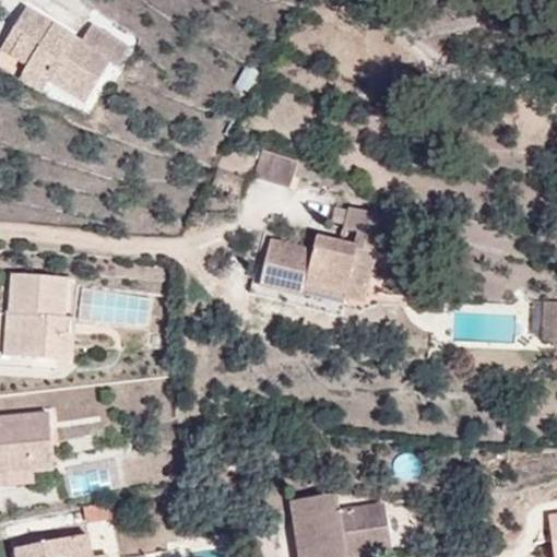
[(23,70),(46,83),(48,79),(85,102),(109,60),(117,63),(128,46),(91,23),(80,40),(25,7),(14,24),(24,32),(11,54),(27,63),(23,70)]
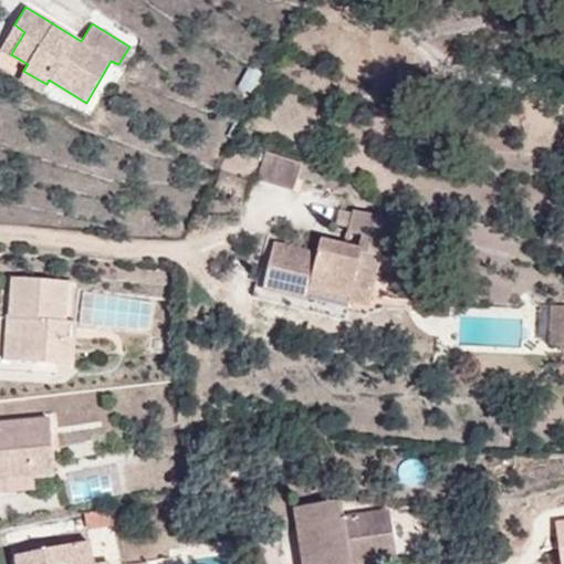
[(24,32),(14,24),(0,48),(11,54),(24,32)]
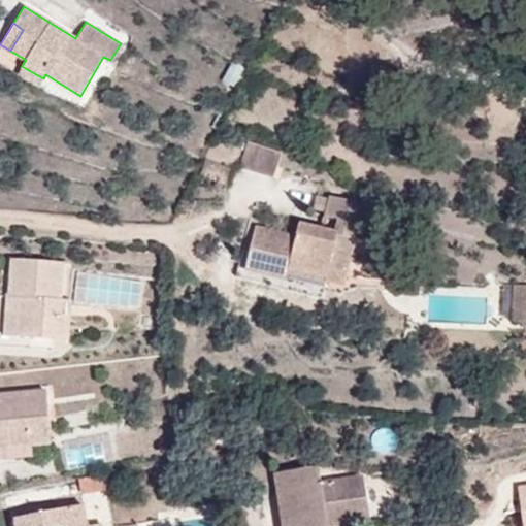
[(39,86),(43,78),(22,66),(18,73),(39,86)]
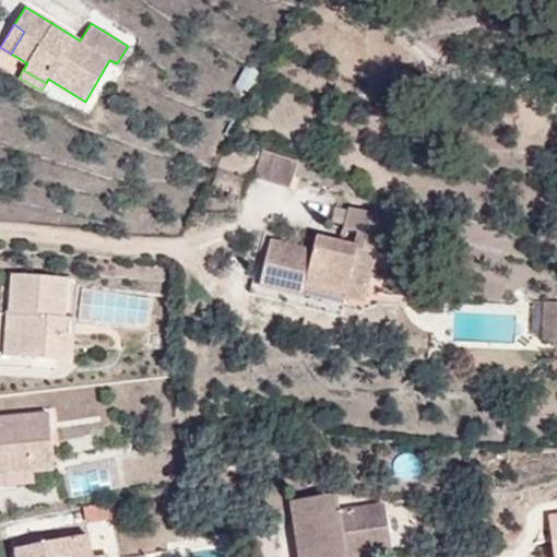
[(291,163),(263,154),(258,174),(284,182),(291,163)]
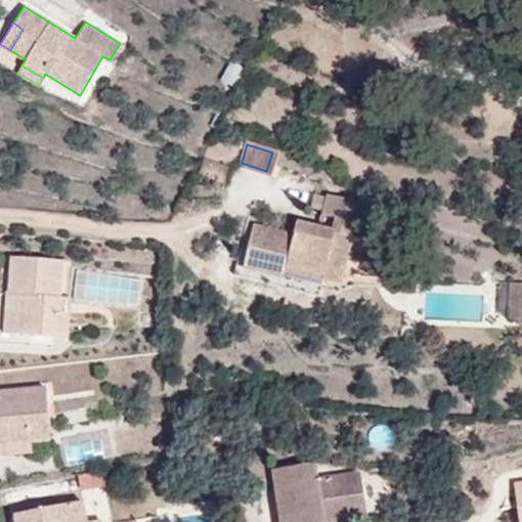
[(285,276),(286,270),(287,264),(324,273),(324,276),(341,280),(351,236),(360,237),(367,202),(327,192),(322,213),(336,215),(333,229),(298,222),(295,233),(252,223),(243,266),(285,276)]
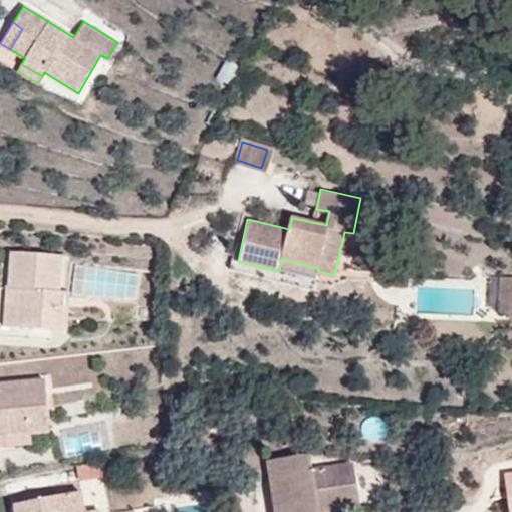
[(58,307),(59,290),(61,253),(9,249),(7,287),(0,286),(0,335),(30,338),(30,329),(66,330),(66,307),(58,307)]
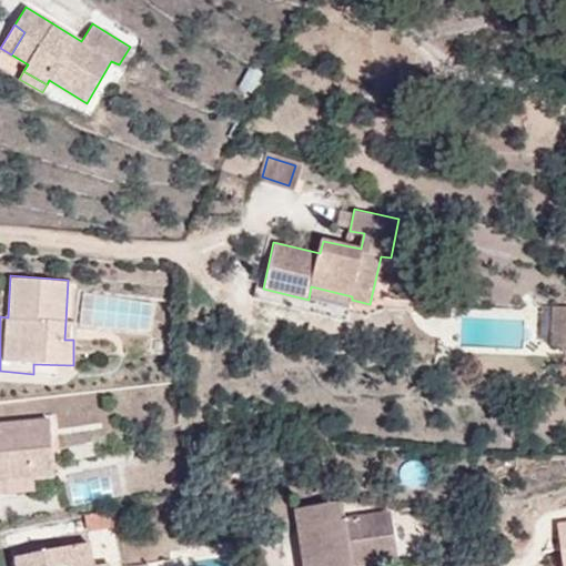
[(311,286),(310,293),(351,303),(352,300),(352,296),(311,286)]
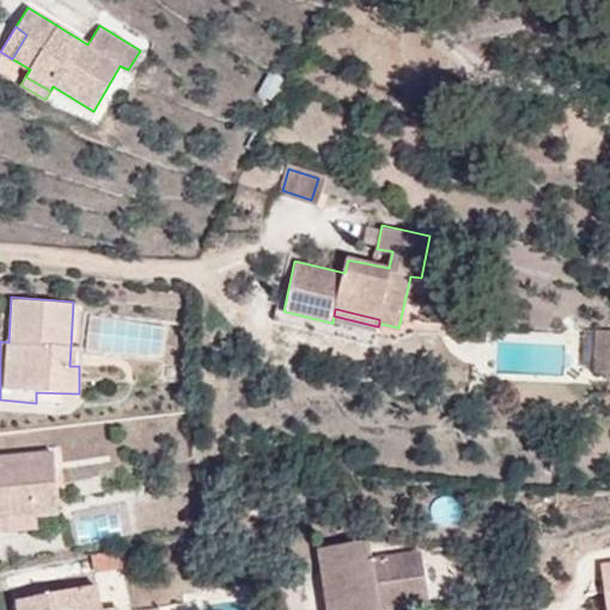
[(609,328),(592,328),(592,373),(609,373),(609,328)]
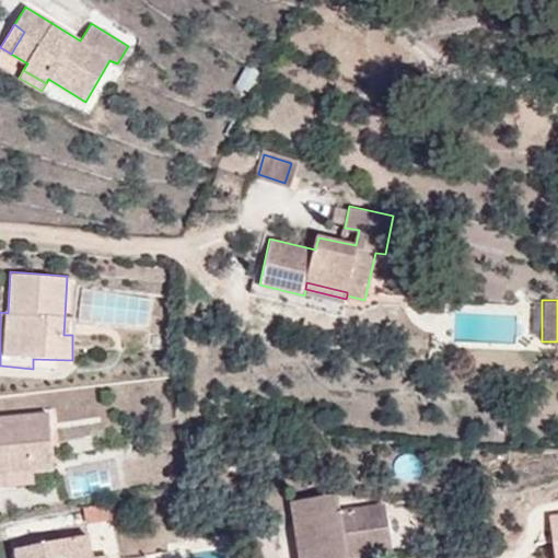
[(74,317),(65,316),(64,335),(72,335),(74,317)]
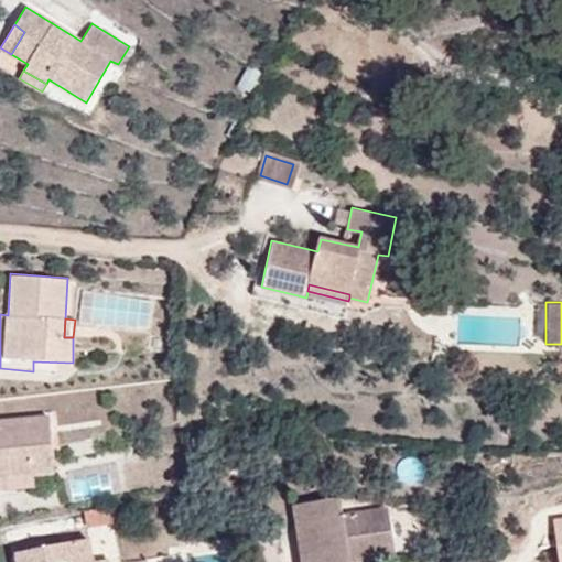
[(0,477),(33,475),(55,473),(49,415),(0,420),(0,477)]
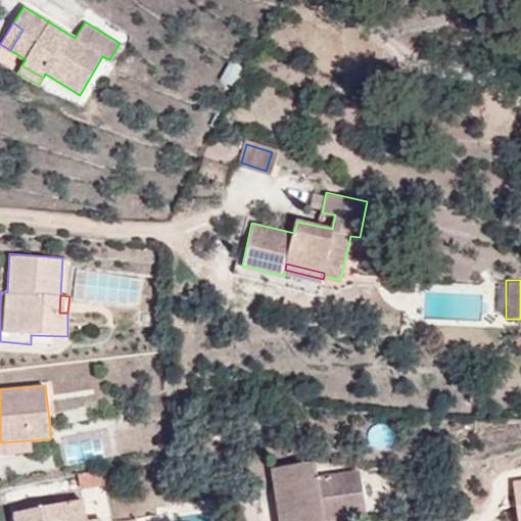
[(31,440),(0,442),(0,454),(32,451),(31,440)]
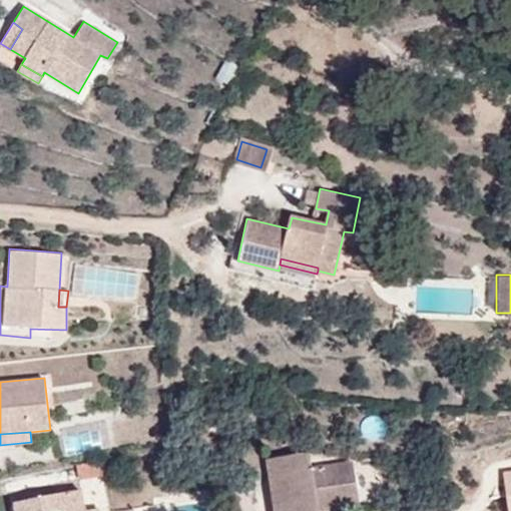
[(266,458),(269,475),(351,462),(351,460),(311,466),(308,451),(266,458)]
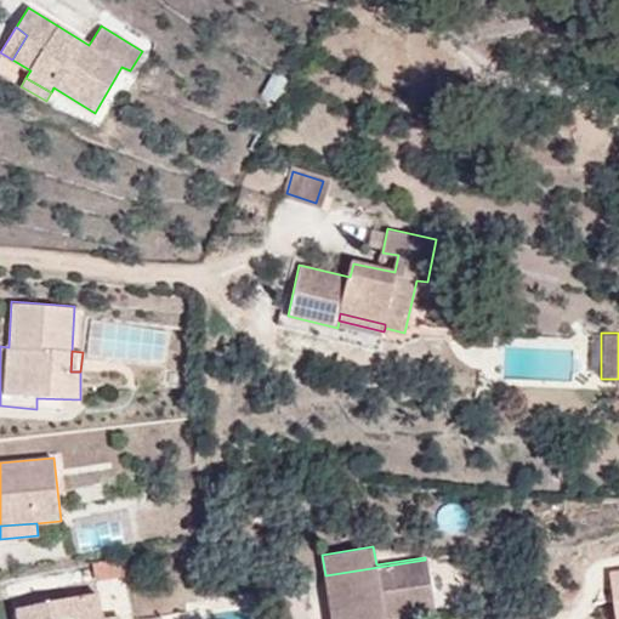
[(425,560),(325,575),(331,618),(385,618),(386,618),(436,611),(425,560)]
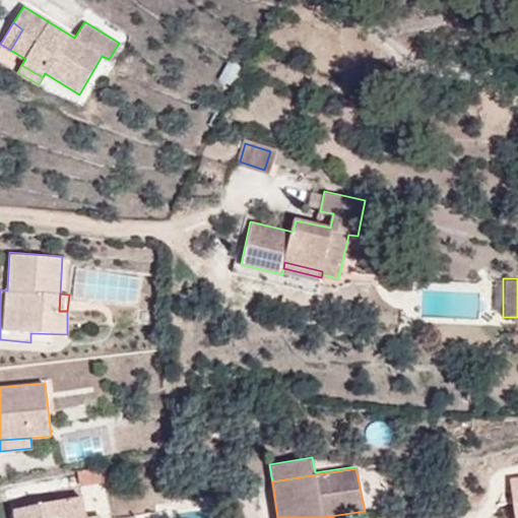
[(99,517),(99,514),(84,517),(80,496),(13,509),(15,517),(99,517)]
